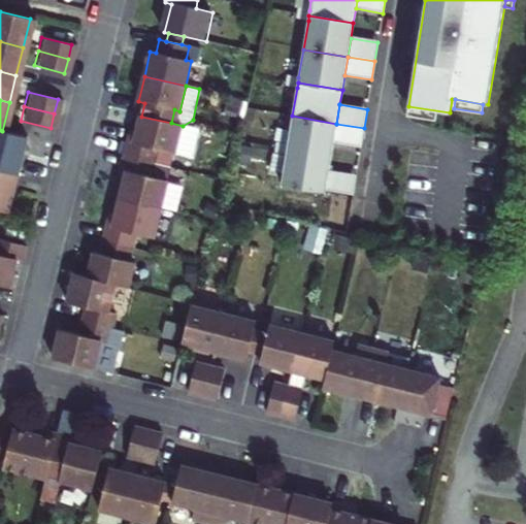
[(288,144),(287,150),(331,157),(333,142),(336,124),(292,116),(288,144)]
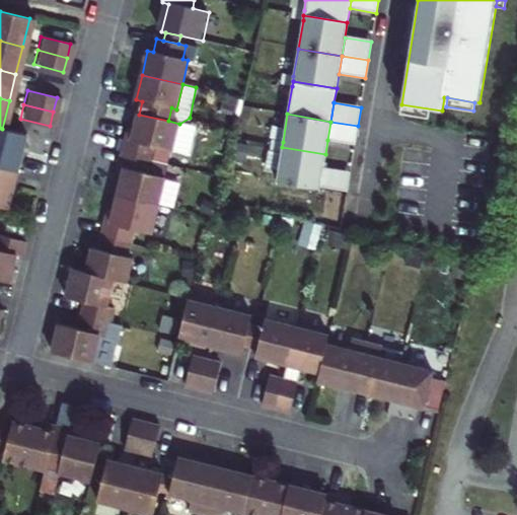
[(168,121),(139,115),(134,130),(131,141),(125,140),(122,154),(151,161),(154,147),(172,152),(179,124),(177,124),(168,121)]
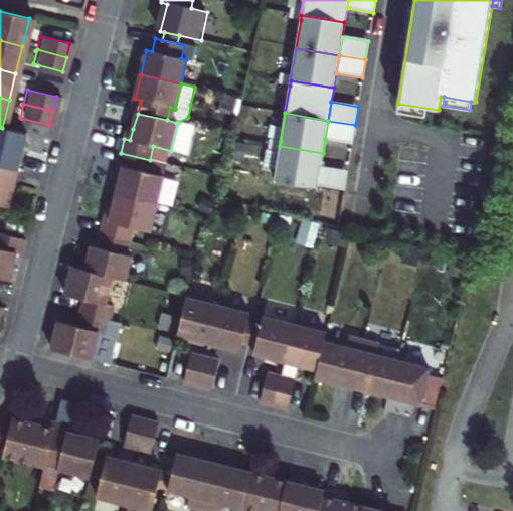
[(328,121),(325,139),(352,143),(355,125),(328,121)]
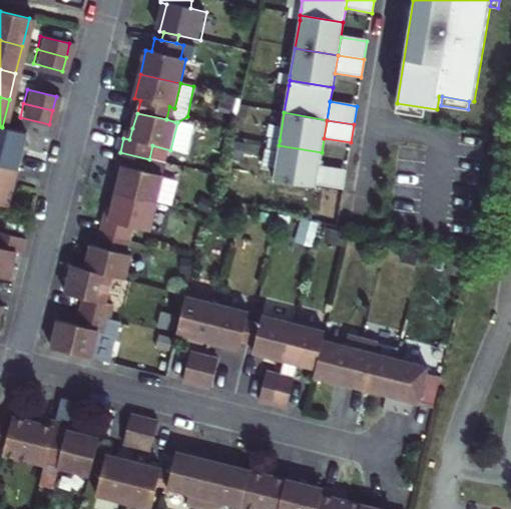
[(0,166),(11,169),(21,132),(2,127),(0,126),(0,166)]
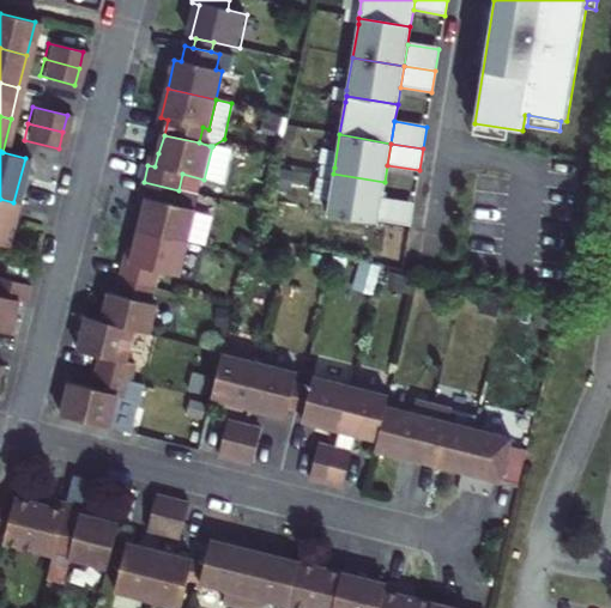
[(158,153),(152,151),(147,165),(155,166),(158,153)]
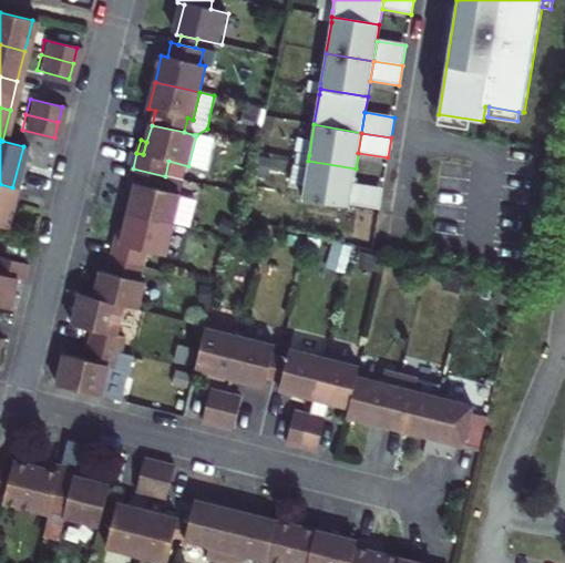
[(188,166),(168,161),(165,176),(185,181),(188,166)]
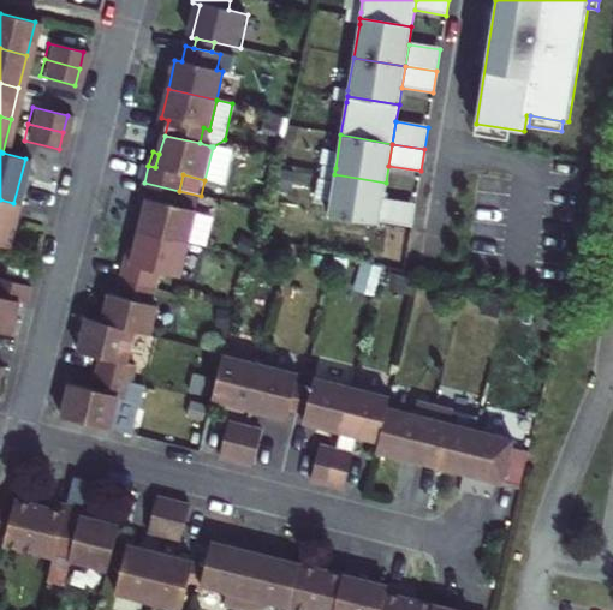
[(333,180),(327,215),(379,223),(379,222),(384,199),(386,183),(334,174),(333,180)]
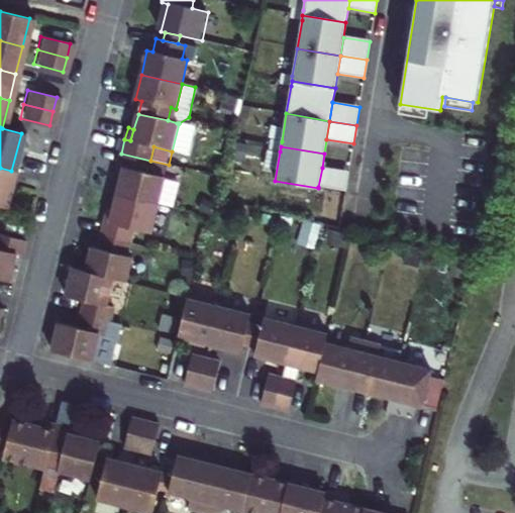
[(150,161),(121,154),(118,169),(123,170),(121,181),(117,196),(158,205),(165,178),(147,174),(150,161)]
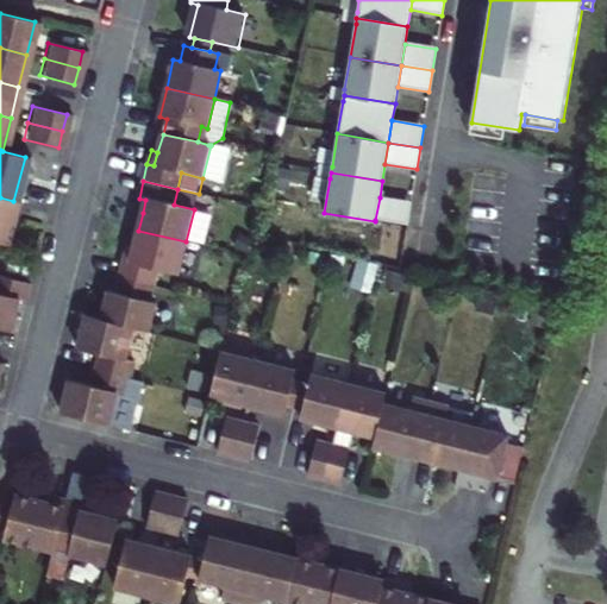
[(177,189),(174,205),(194,209),(199,194),(177,189)]
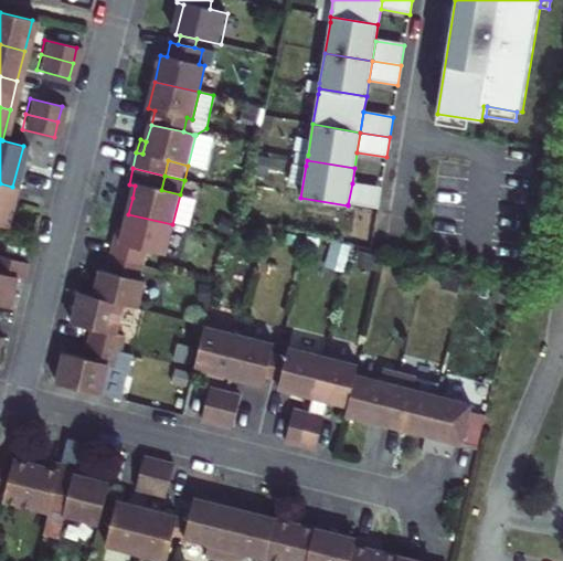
[(12,187),(0,183),(0,225),(2,226),(12,187)]
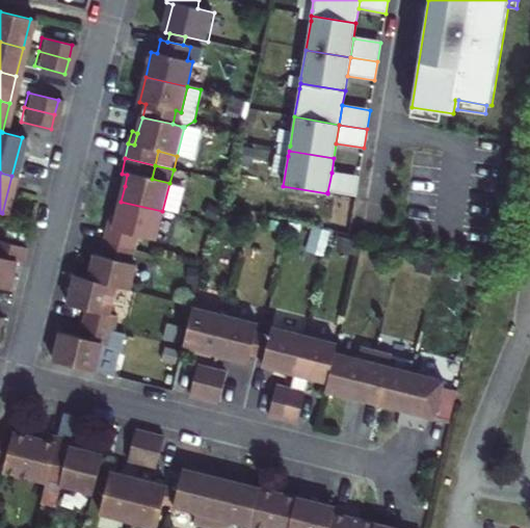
[(332,173),(327,192),(355,196),(359,177),(332,173)]
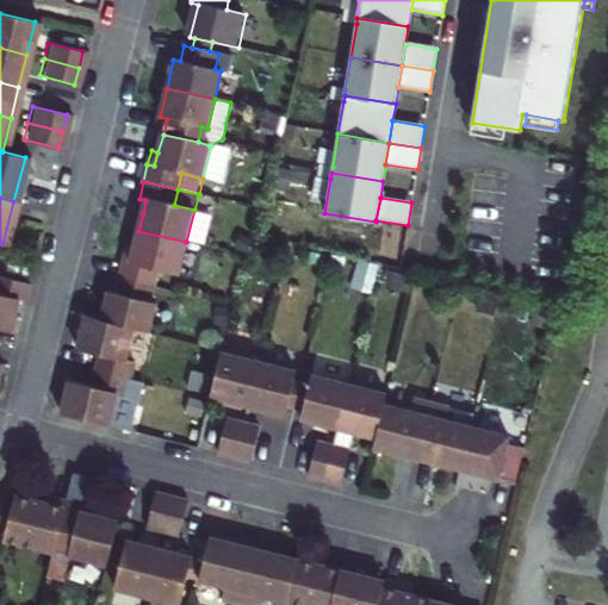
[(146,200),(140,199),(136,212),(143,213),(146,200)]
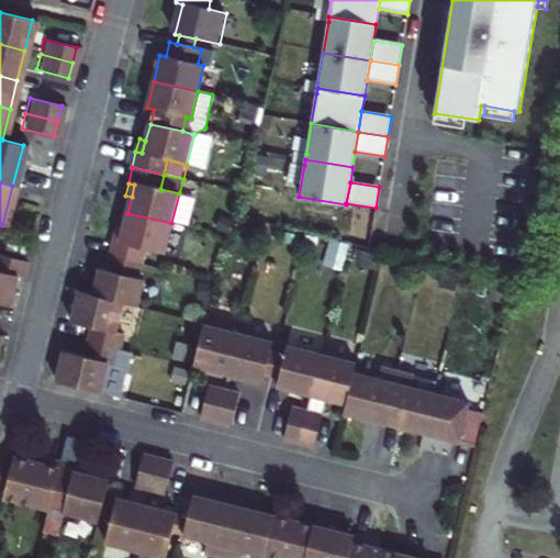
[(196,197),(179,193),(171,223),(189,227),(196,197)]
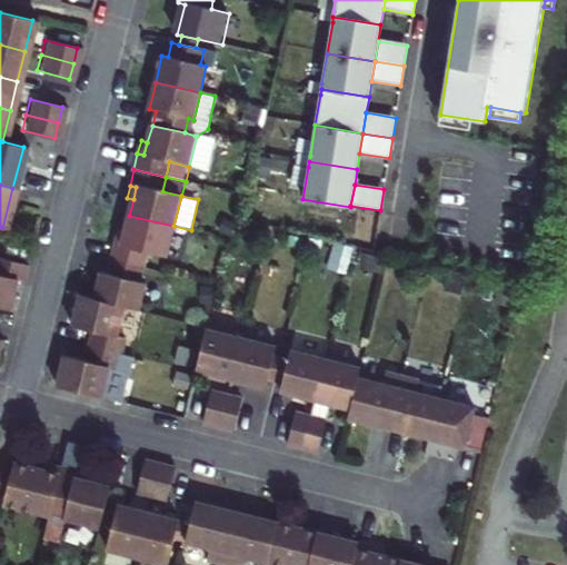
[(173,226),(129,216),(126,235),(122,246),(116,244),(112,260),(145,268),(147,254),(166,258),(173,226)]
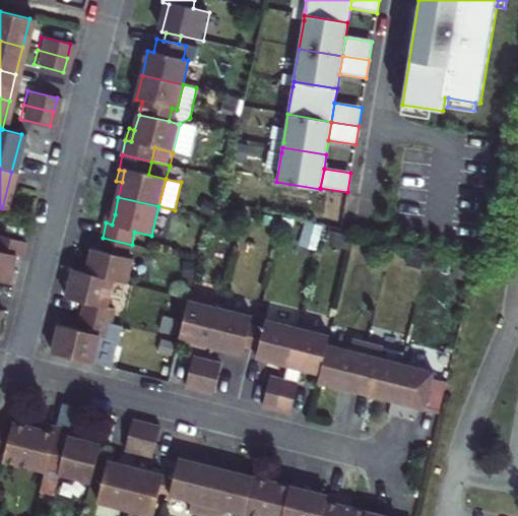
[(108,212),(106,222),(112,224),(115,214),(108,212)]
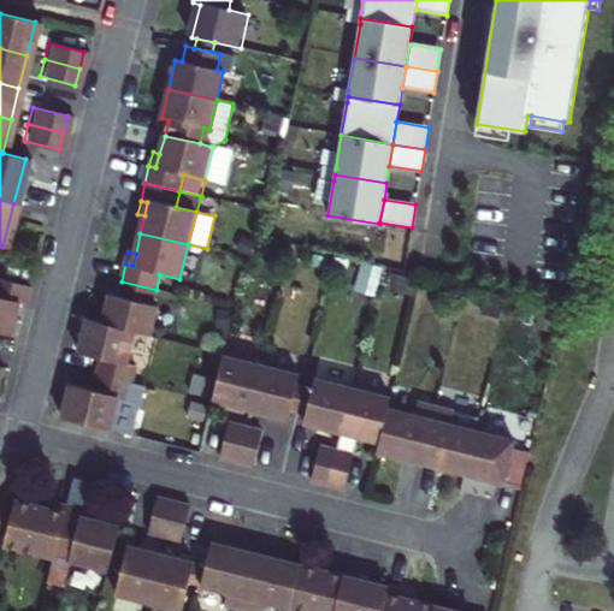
[(0,298),(13,302),(21,303),(24,286),(0,280),(0,298)]
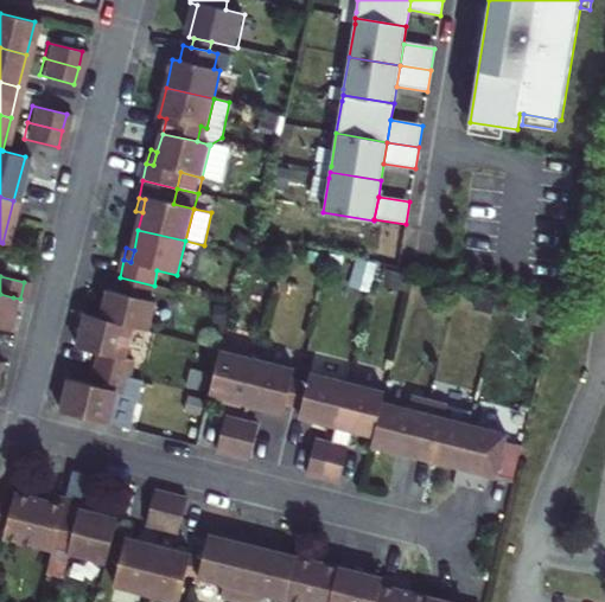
[(154,286),(120,277),(115,293),(107,292),(101,320),(129,327),(150,332),(157,302),(150,301),(154,286)]
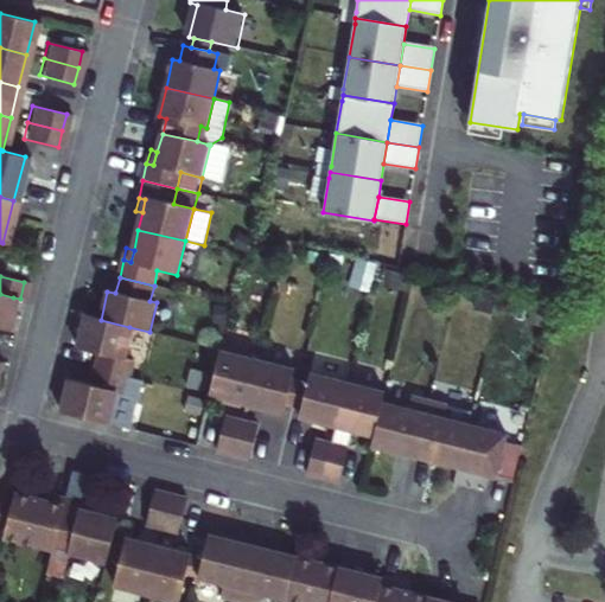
[(0,328),(5,330),(13,298),(0,294),(0,328)]
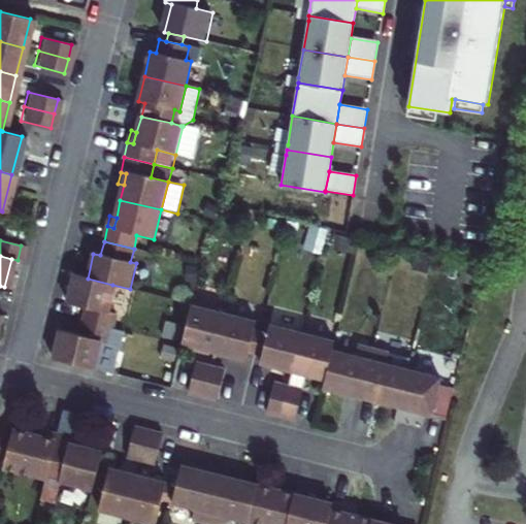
[(85,308),(80,322),(110,329),(114,314),(106,313),(112,285),(71,275),(65,304),(85,308)]
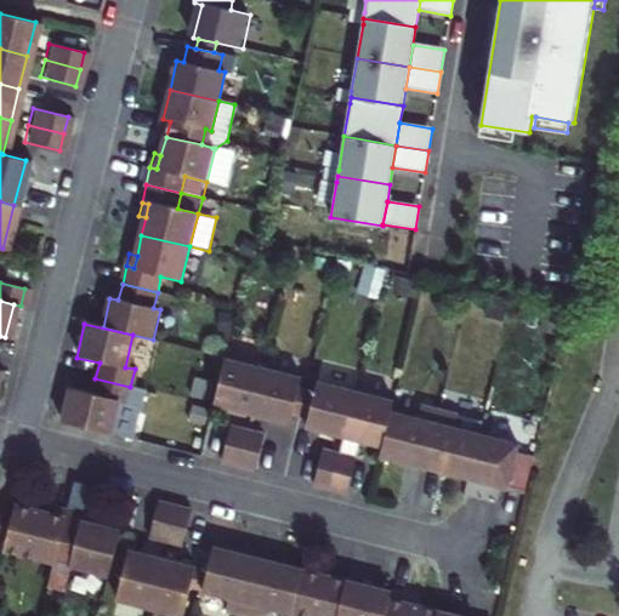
[(223,358),(213,403),(250,412),(261,368),(223,358)]
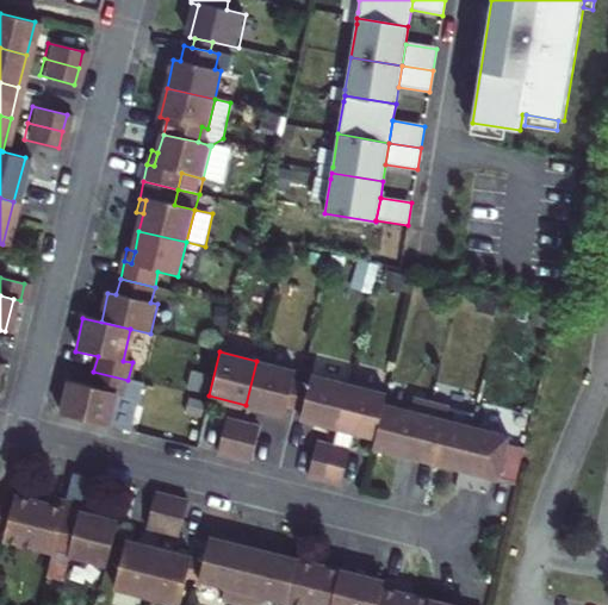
[(256,361),(246,405),(284,415),(286,405),(292,380),(295,372),(256,361)]
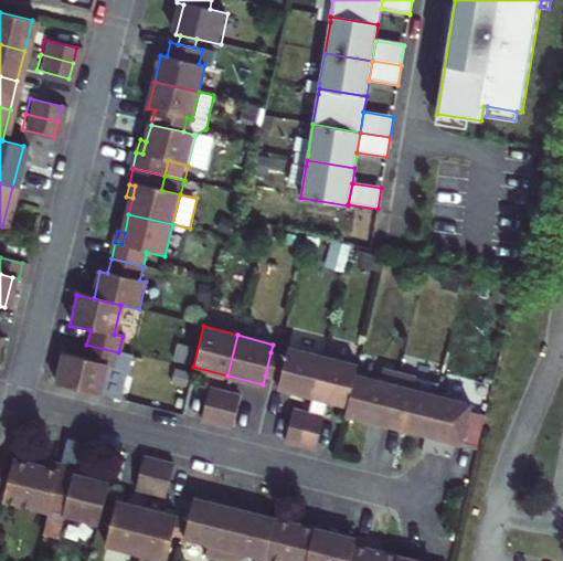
[(118,352),(86,345),(84,359),(63,355),(55,385),(99,397),(119,401),(127,370),(115,368),(118,352)]
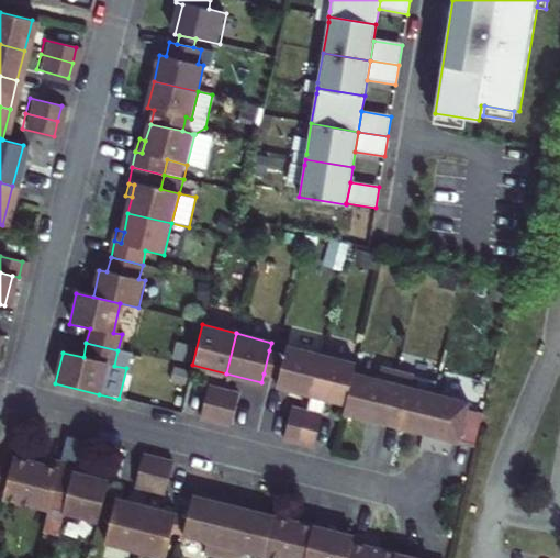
[(277,377),(275,386),(310,393),(320,354),(286,345),(283,354),(277,377)]
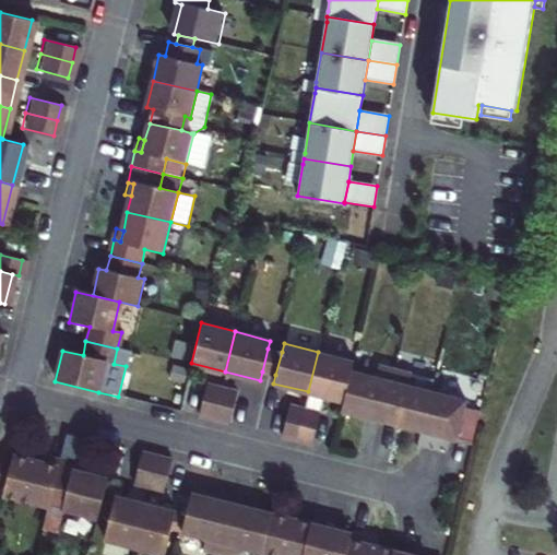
[(275,351),(268,349),(262,372),(269,374),(275,351)]
